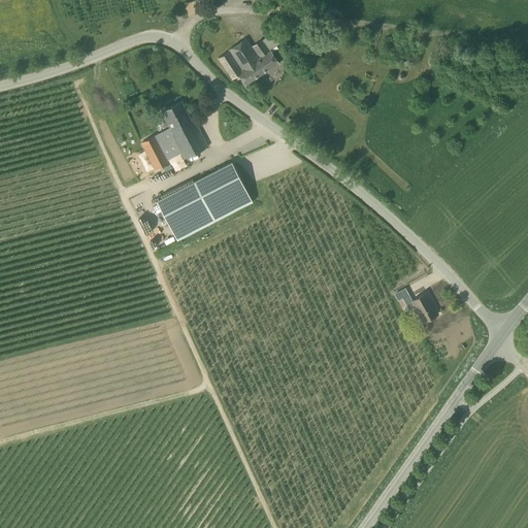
[(271,33),(264,36),(270,47),(276,44),(271,33)]
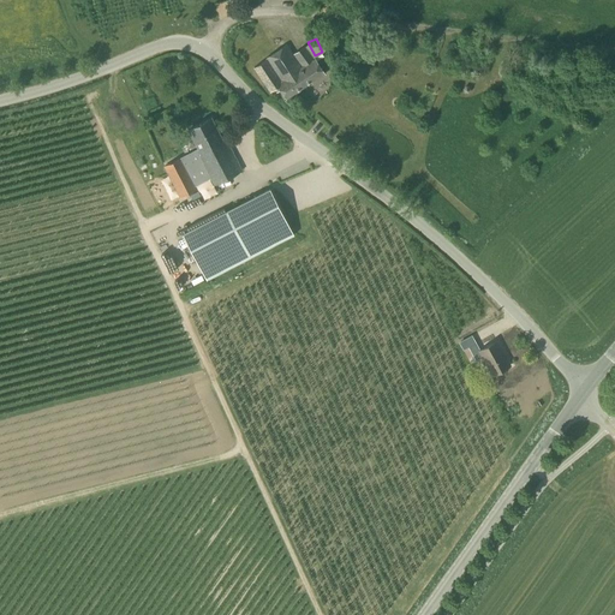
[(359,59),(362,43),(354,42),(352,58),(359,59)]
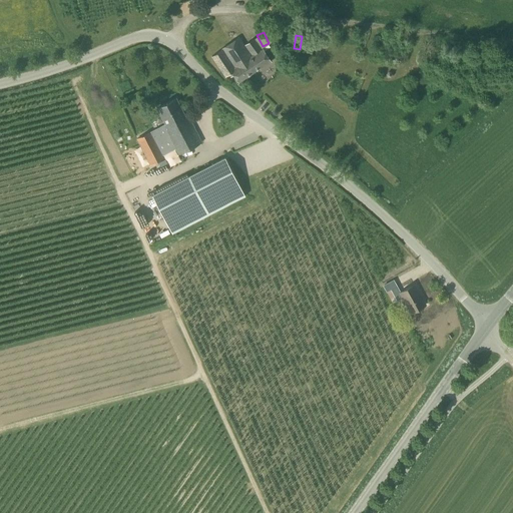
[(244,46),(238,37),(210,57),(225,77),(231,72),(238,83),(260,68),(260,69),(271,62),(253,39),(244,46)]
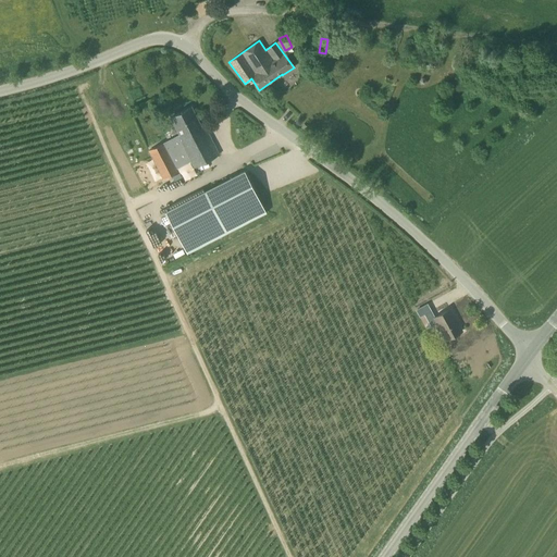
[(200,127),(190,108),(170,119),(180,134),(148,151),(163,180),(178,172),(168,151),(181,145),(194,169),(219,156),(203,125),(200,127)]
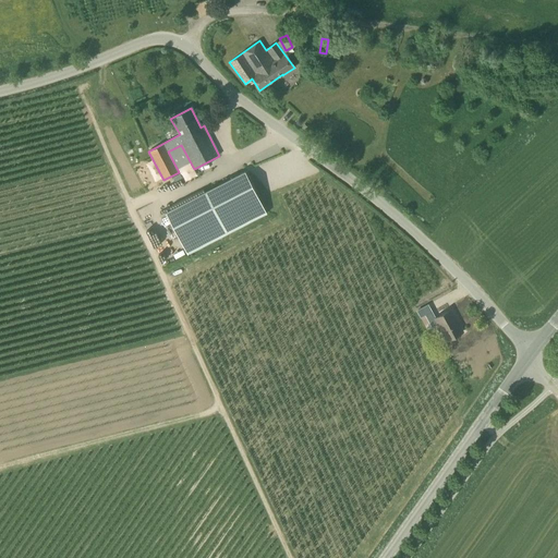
[(187,254),(266,214),(244,171),(166,211),(187,254)]
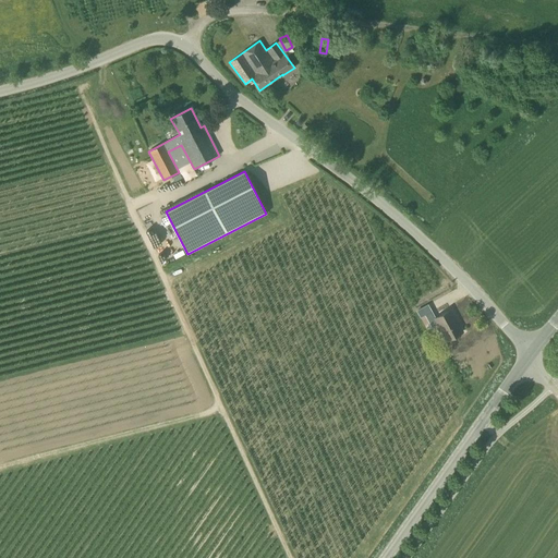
[(162,257),(172,253),(167,240),(157,243),(162,257)]
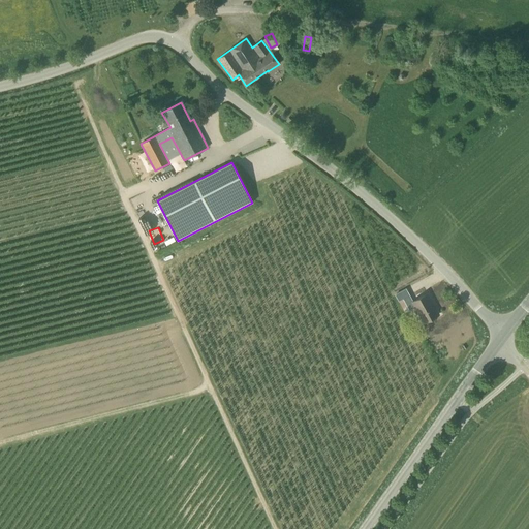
[(438,315),(427,293),(411,302),(408,296),(402,299),(408,311),(414,308),(424,323),(438,315)]
